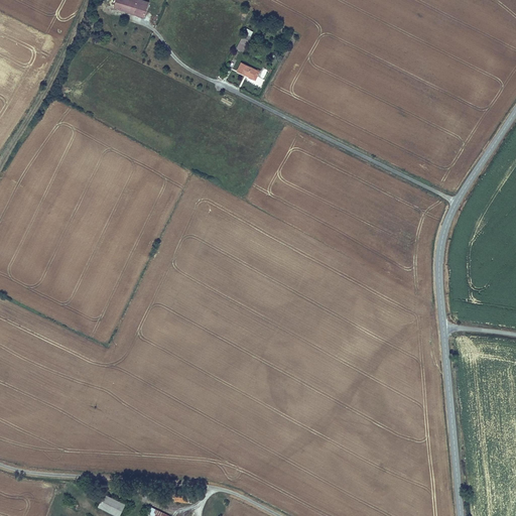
[(113,9),(143,18),(148,2),(142,0),(115,0),(113,7),(113,9)]
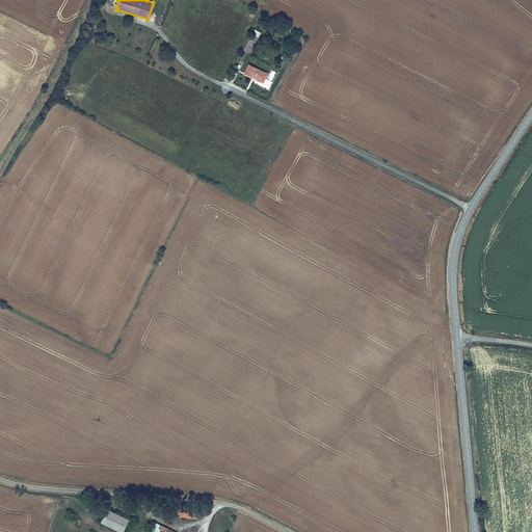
[(243,50),(250,53),(256,42),(249,38),(243,50)]
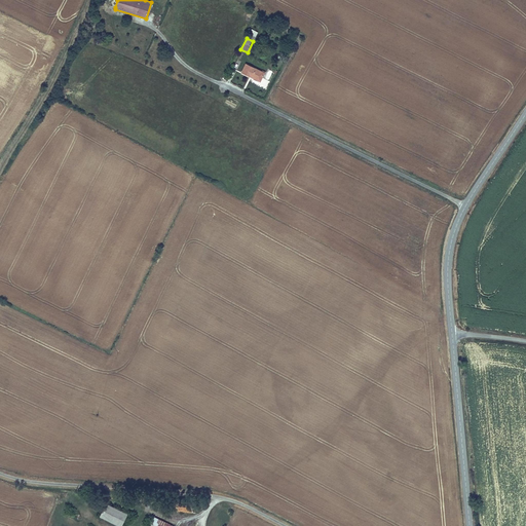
[(260,83),(265,73),(246,64),(240,73),(260,83)]
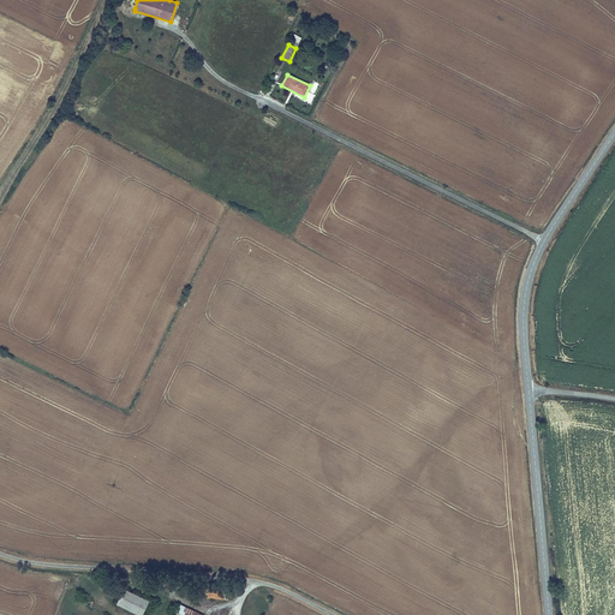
[(142,591),(171,592),(171,584),(142,581),(142,591)]
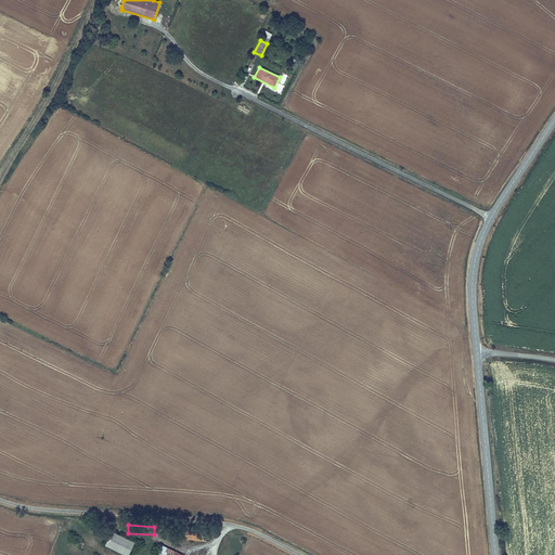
[(170,537),(188,539),(189,529),(171,528),(170,537)]
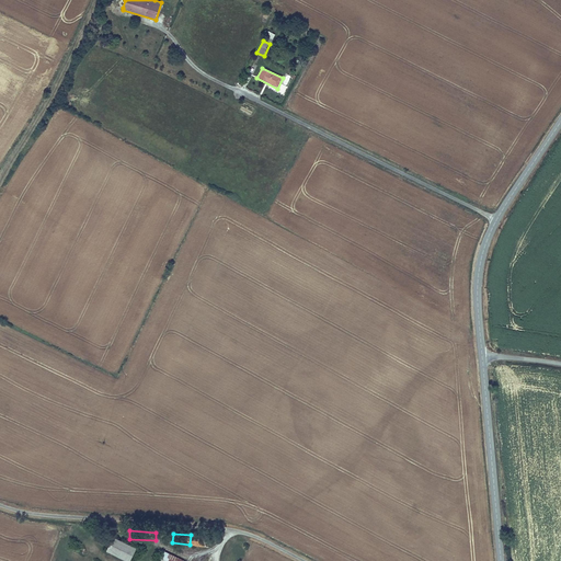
[(128,559),(136,547),(114,535),(107,547),(128,559)]
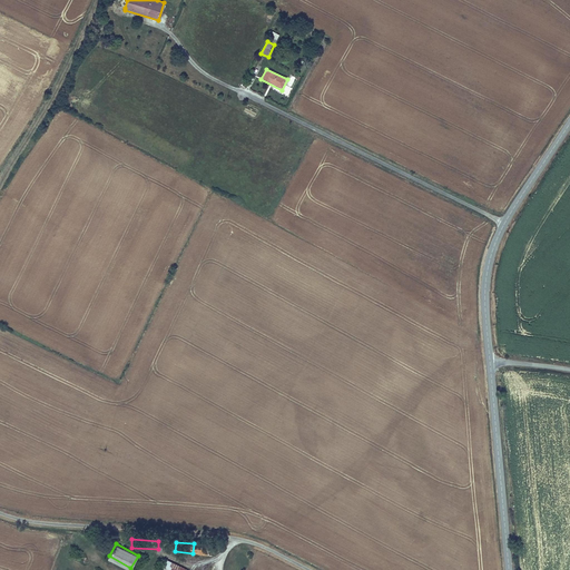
[(199,550),(207,550),(208,546),(194,543),(193,553),(199,553),(199,550)]
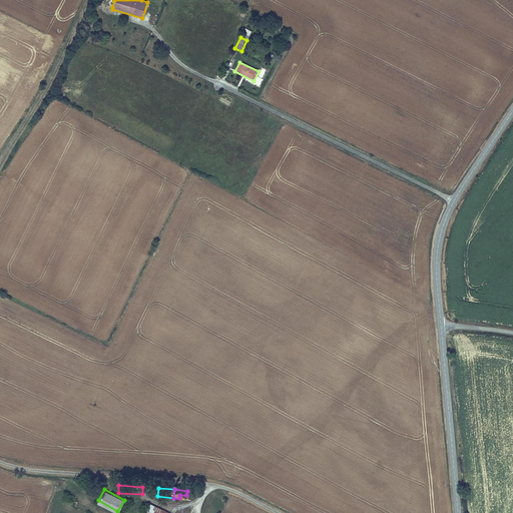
[(143,512),(164,512),(166,511),(149,502),(143,512)]
